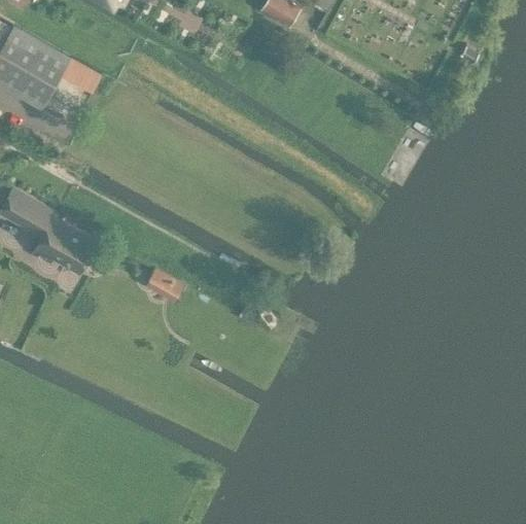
[(6,0),(23,9),(28,0),(6,0)]
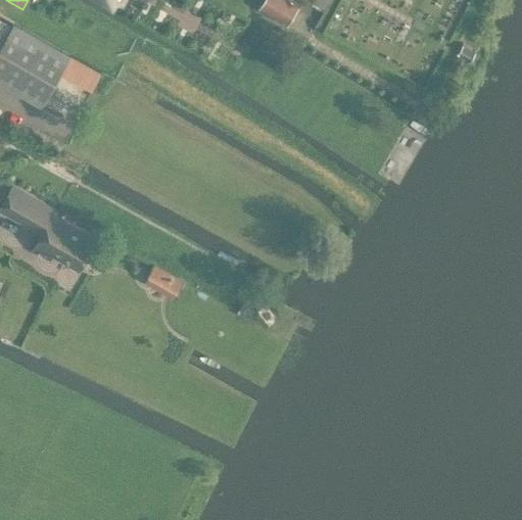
[(96,0),(112,9),(116,0),(96,0)]
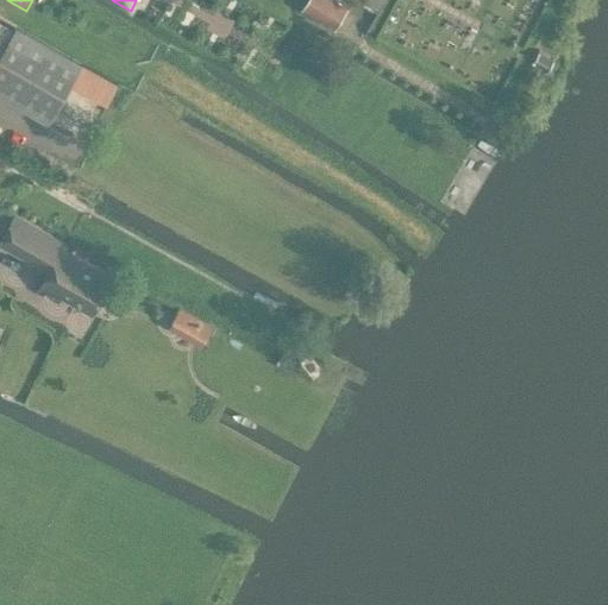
[(325,0),(308,0),(300,14),(332,33),(345,12),(325,0)]
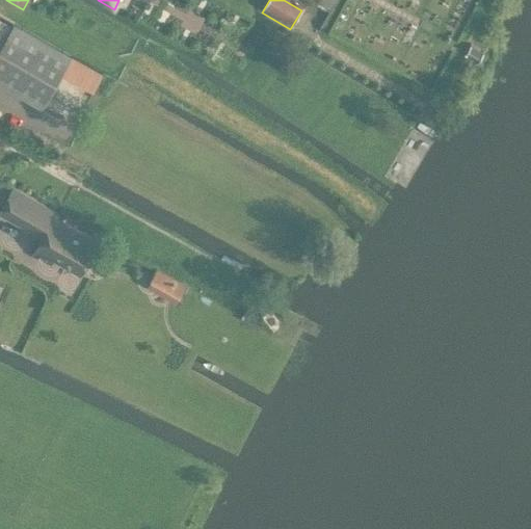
[(0,86),(42,110),(71,59),(14,28),(0,52),(0,86)]
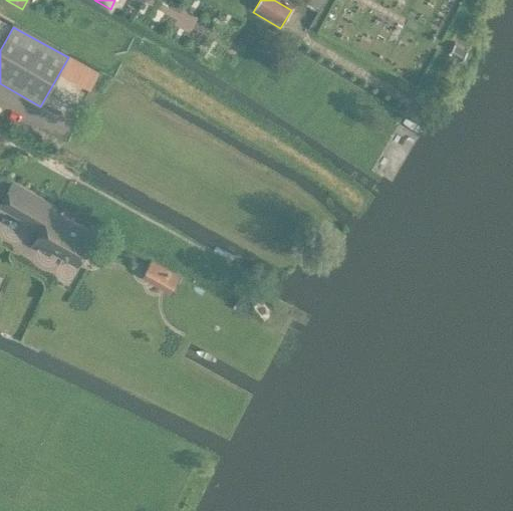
[(463,63),(469,54),(455,46),(449,55),(463,63)]
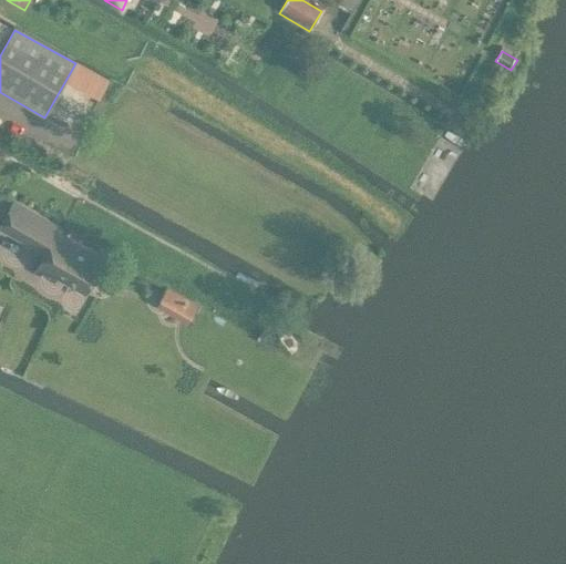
[(102,100),(112,79),(79,63),(69,84),(102,100)]
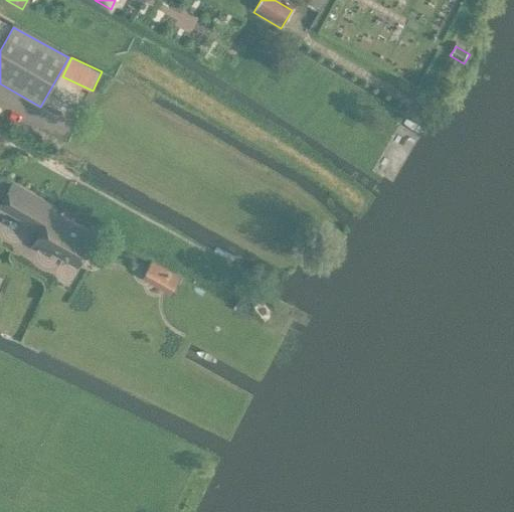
[(77,268),(95,238),(59,218),(53,214),(56,209),(14,185),(0,208),(0,209),(41,233),(32,249),(48,259),(52,250),(64,257),(62,260),(77,268)]
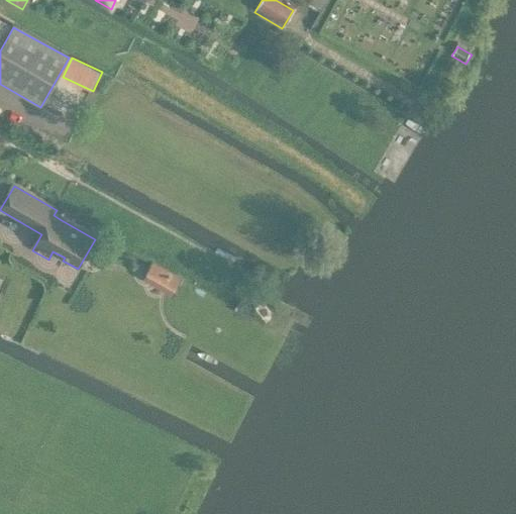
[(142,281),(162,292),(172,276),(151,265),(142,281)]
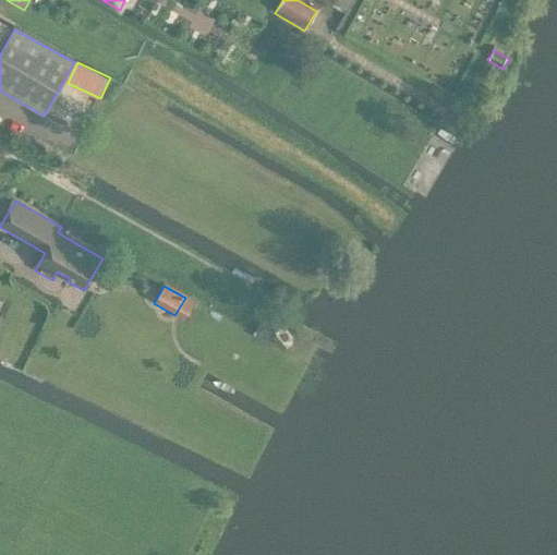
[(174,315),(184,321),(194,303),(185,298),(174,315)]
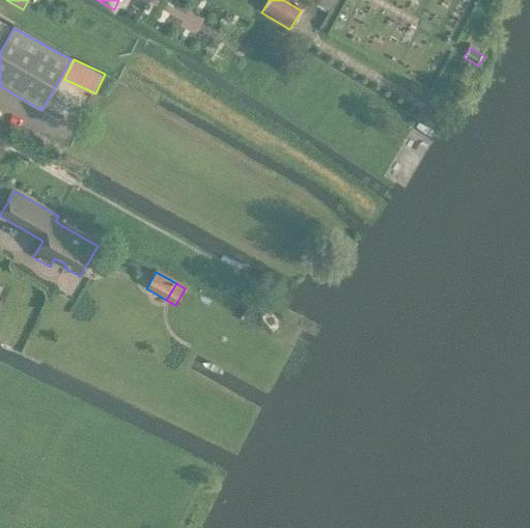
[(241,318),(252,325),(257,317),(246,311),(241,318)]
